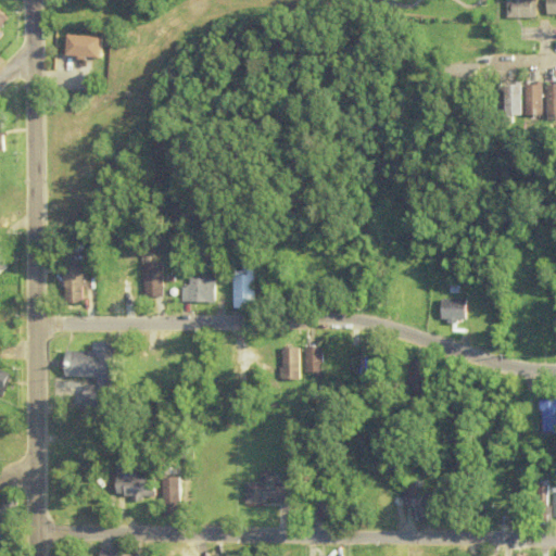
[(533,19),(533,0),(504,0),(504,19),(533,19)]
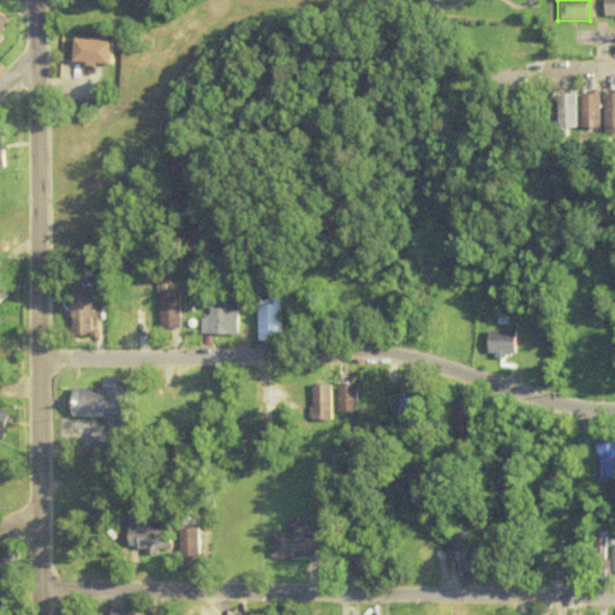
[(70,42),(69,64),(111,65),(112,42),(70,42)]
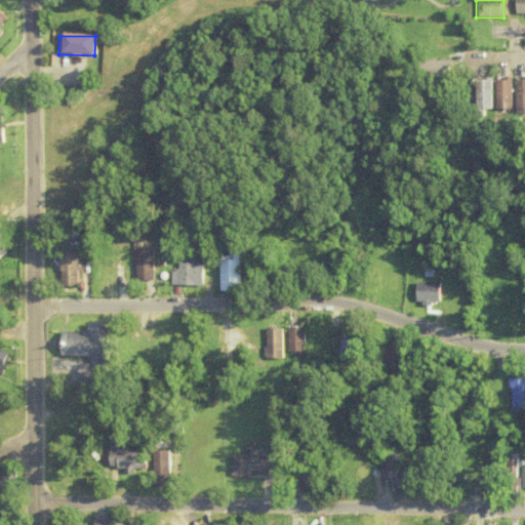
[(510,111),(510,79),(474,79),(474,118),(485,118),(485,111),(510,111)]
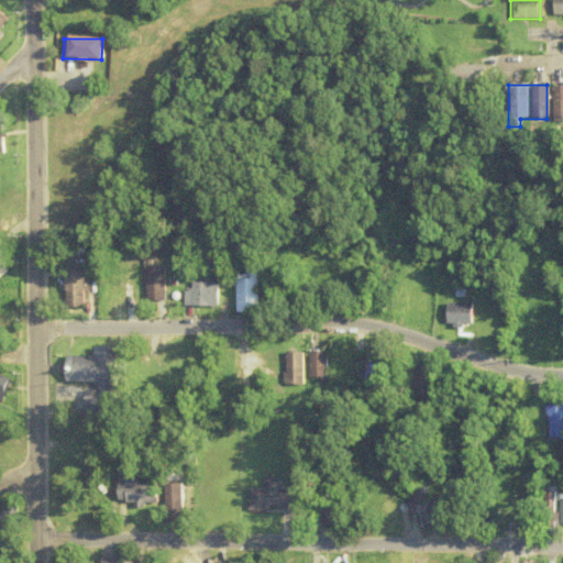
[(562,86),(550,86),(550,119),(562,118),(562,86)]
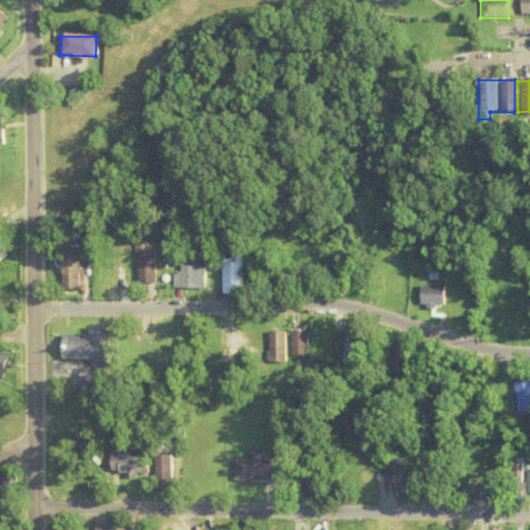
[(155,284),(155,252),(137,252),(137,284),(155,284)]
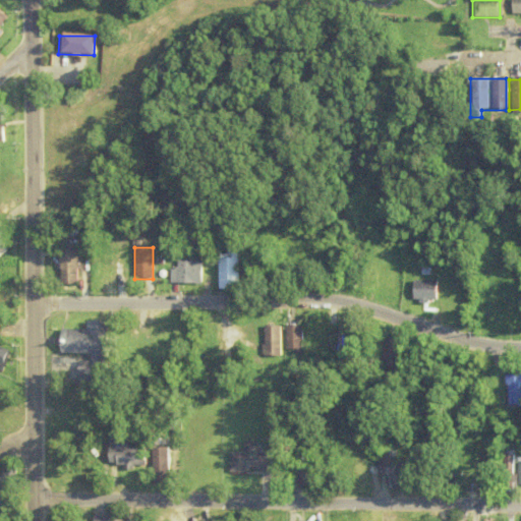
[(122,278),(122,262),(114,262),(114,250),(96,250),(96,290),(115,290),(115,278),(122,278)]
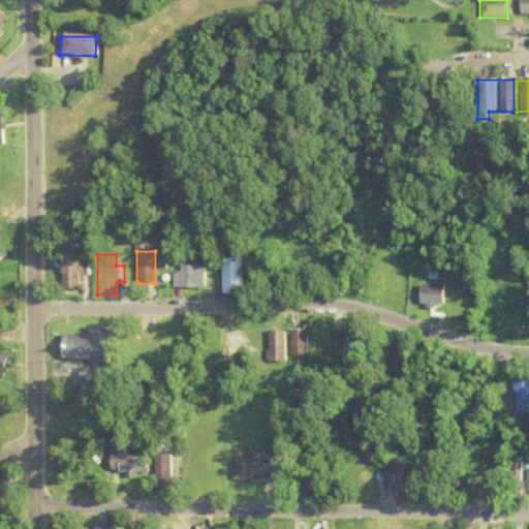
[(222,294),(242,294),(242,256),(222,256),(222,294)]
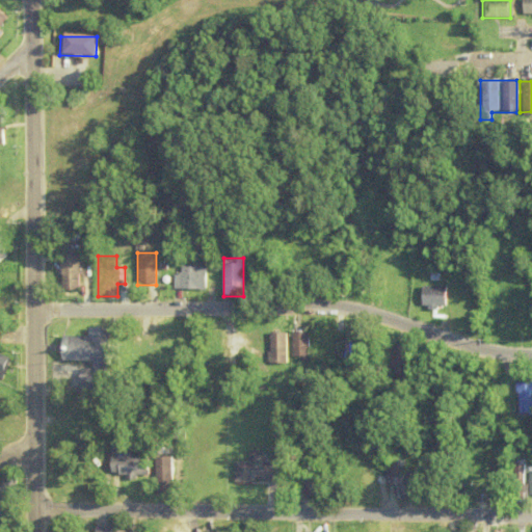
[(80,291),(80,264),(60,264),(61,292),(80,291)]
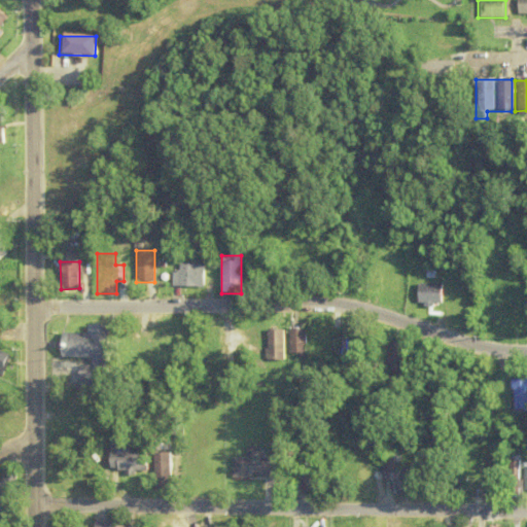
[(205,265),(178,265),(178,273),(172,273),(172,287),(205,287),(205,265)]
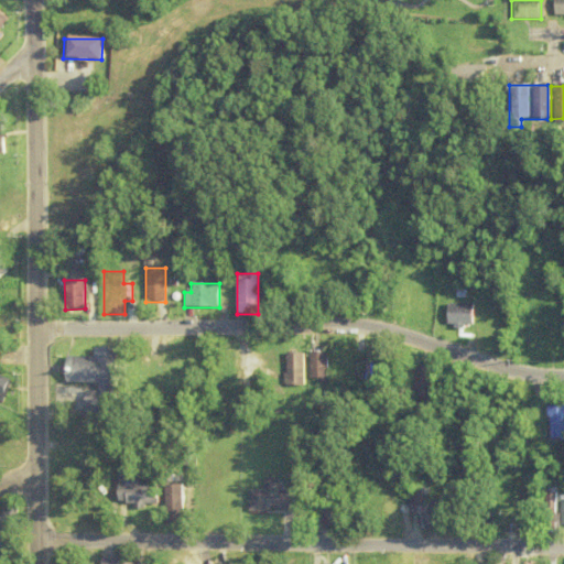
[(447,327),(472,327),(472,305),(447,305),(447,327)]
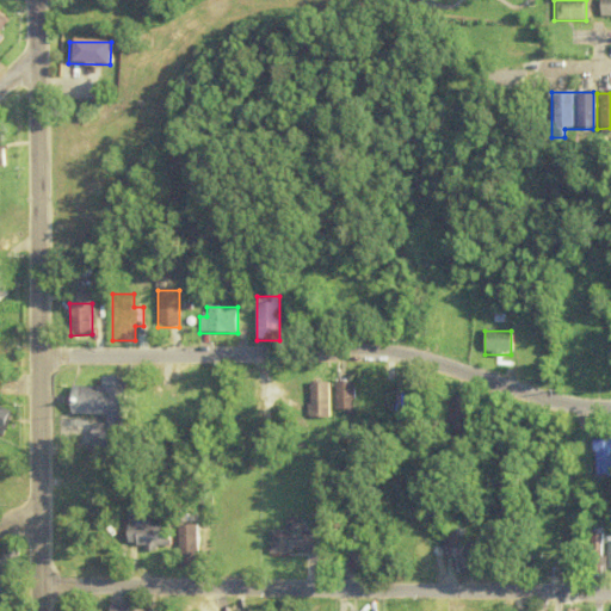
[(69,387),(69,414),(102,414),(102,418),(105,418),(105,424),(93,424),(93,448),(122,448),(122,376),(100,376),(100,386),(69,387)]
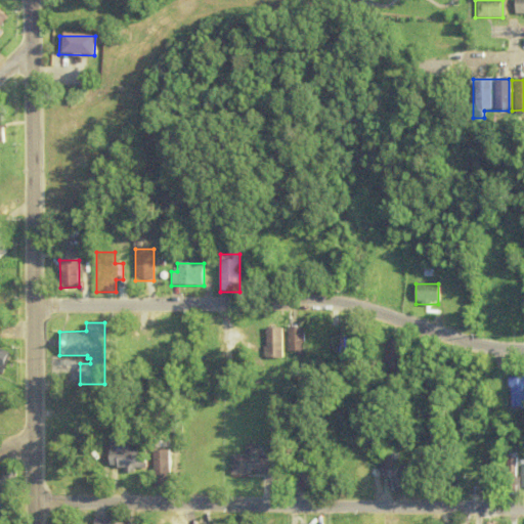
[(265,358),(281,358),(281,329),(265,329),(265,358)]
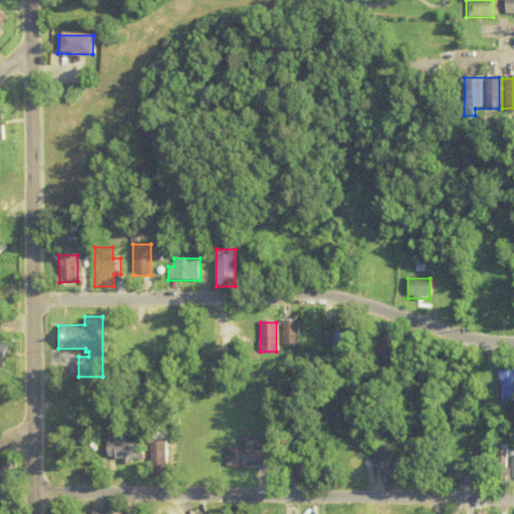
[(283,349),(298,349),(298,322),(283,322),(283,349)]
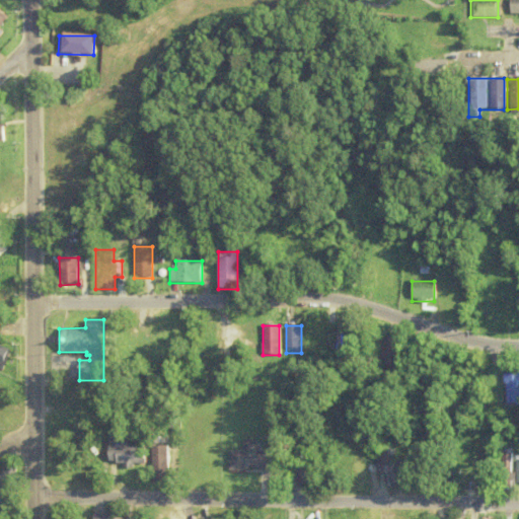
[(310,354),(326,354),(326,326),(310,326),(310,354)]
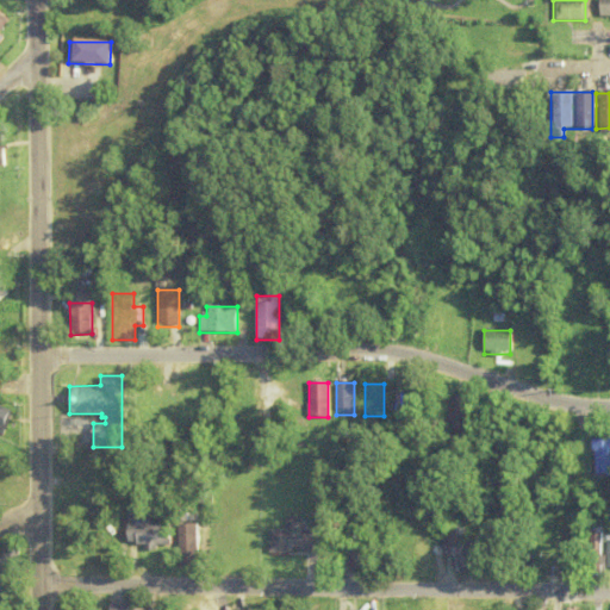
[(448,431),(468,431),(468,394),(448,394),(448,431)]
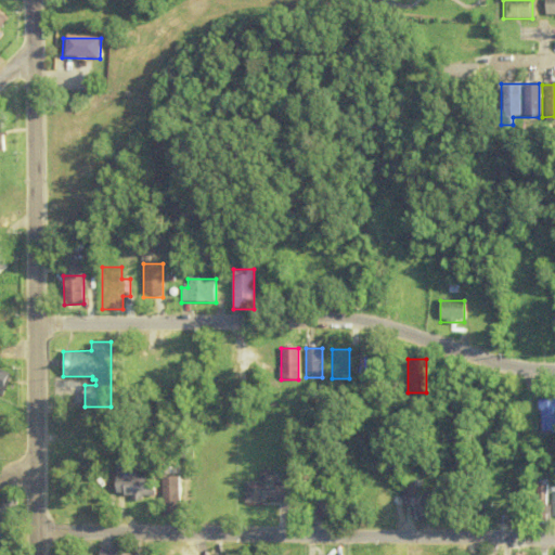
[(554,436),(554,400),(537,400),(537,436),(554,436)]
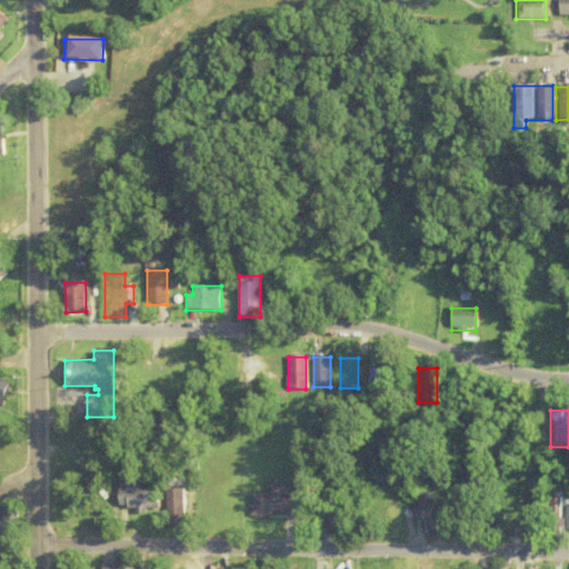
[(138,479),(117,479),(117,510),(156,510),(156,489),(138,490),(138,479)]
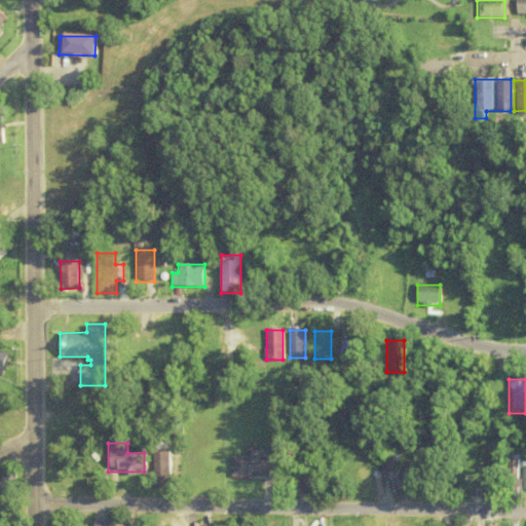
[(232,478),(276,478),(276,458),(259,459),(259,447),(247,447),(247,457),(231,458),(232,478)]
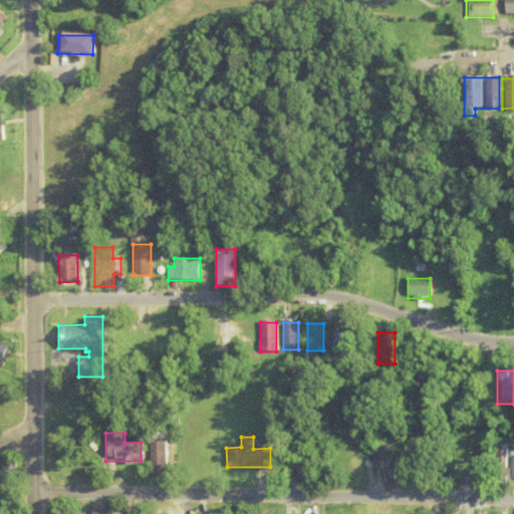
[(166,477),(166,443),(149,443),(149,477),(166,477)]
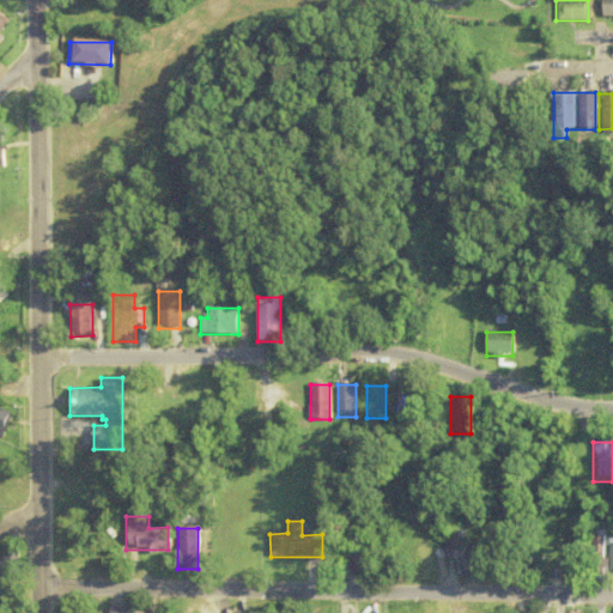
[(602,534),(589,534),(589,580),(602,580),(602,534)]
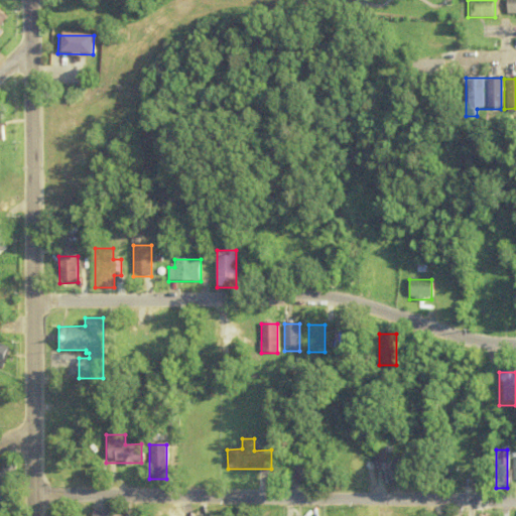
[(383,485),(399,485),(399,450),(374,450),(374,469),(383,469),(383,485)]
